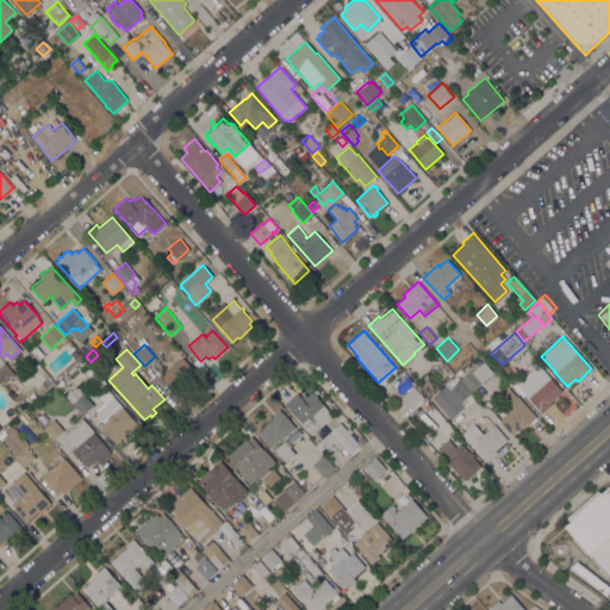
[(182,358),(197,374),(176,392),(161,375),(182,358)]
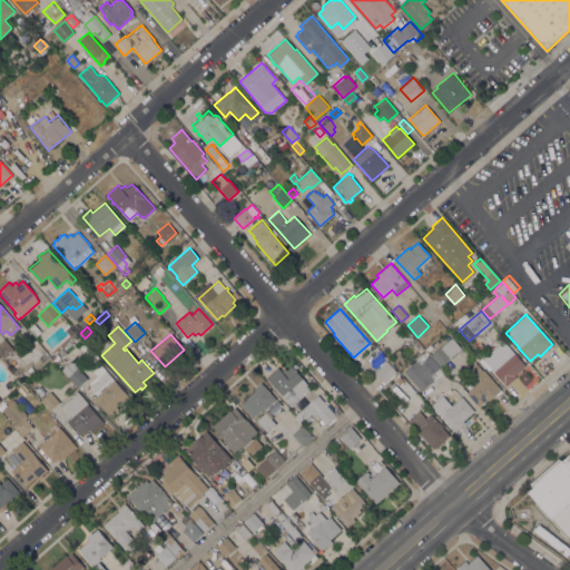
[(423,350),(418,354),(414,351),(413,352),(406,344),(409,342),(406,340),(410,336),(412,338),(413,338),(423,350)]
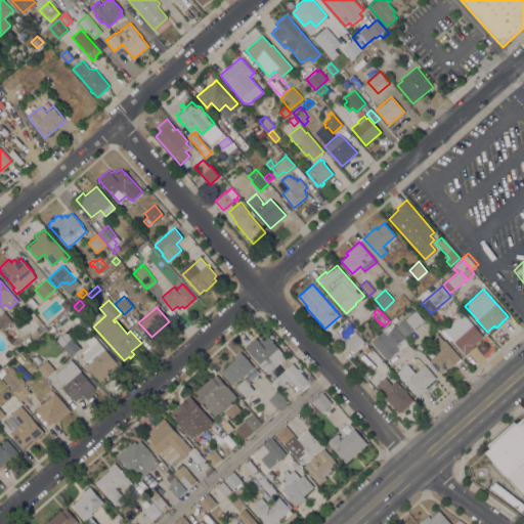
[(424,319),(413,329),(405,337),(396,326),(404,318),(404,319),(416,310),(424,319)]
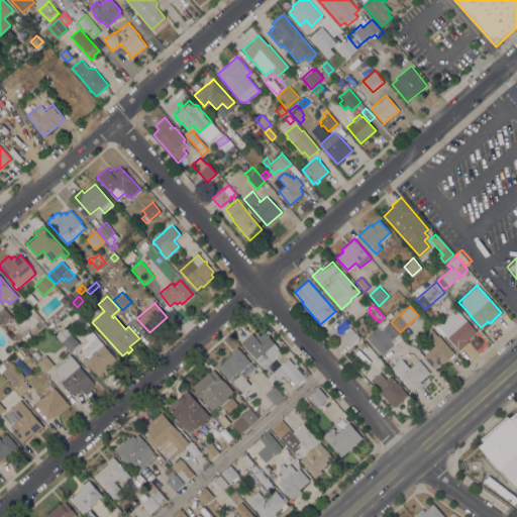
[(12,317),(3,325),(0,321),(0,310),(3,307),(12,317)]
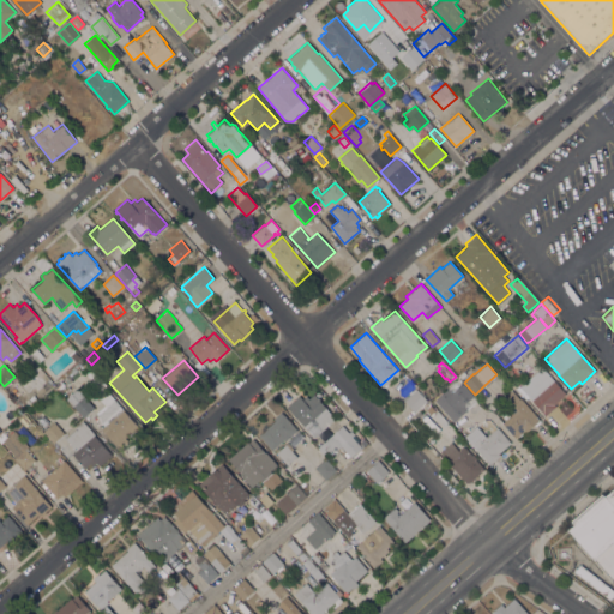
[(566,393),(554,404),(555,405),(545,416),(541,413),(542,411),(529,397),(527,398),(517,387),(519,385),(519,386),(542,366),(566,393)]
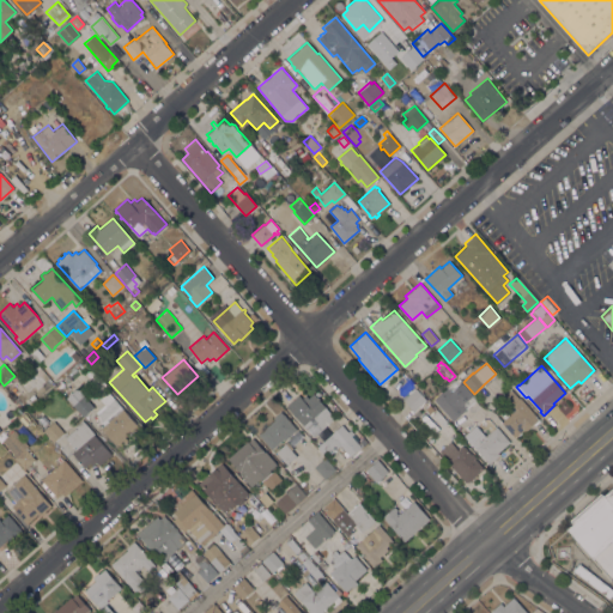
[(472,395),(460,405),(450,394),(461,383),(472,395)]
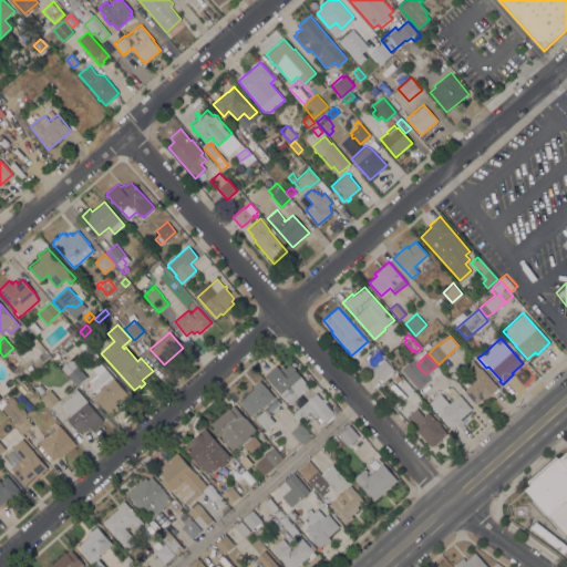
[(394,370),(382,380),(373,369),(380,362),(380,361),(383,358),(394,370)]
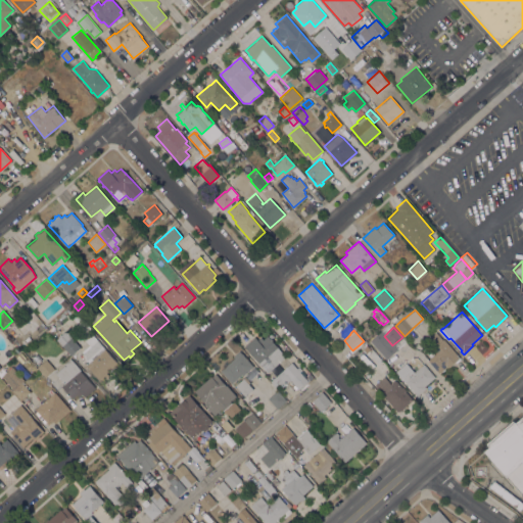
[(62,346),(56,339),(65,331),(80,346),(70,354),(66,350),(65,351),(61,347),(62,346)]
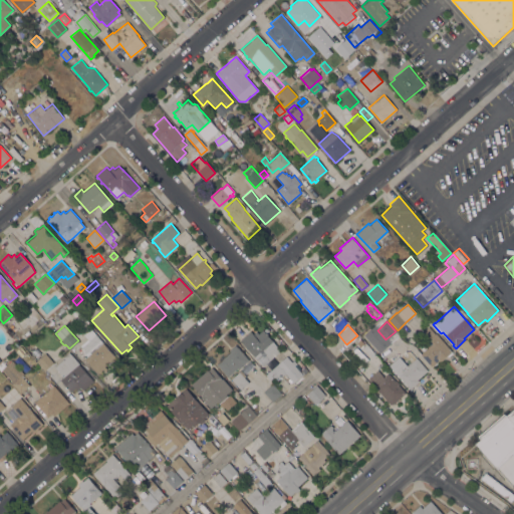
[(435,333),(436,332),(452,351),(440,361),(439,360),(432,366),(421,353),(429,346),(425,342),(426,341),(420,334),(429,326),(435,333)]
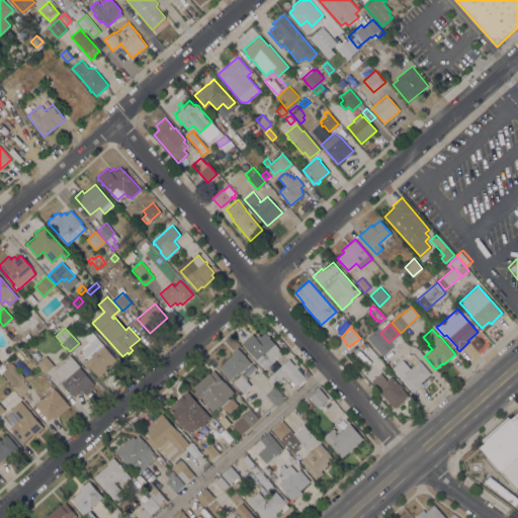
[(242,342),(252,333),(255,337),(259,334),(260,336),(265,332),(265,333),(268,330),(271,333),(268,336),(282,353),(272,362),(266,356),(259,362),(242,342)]
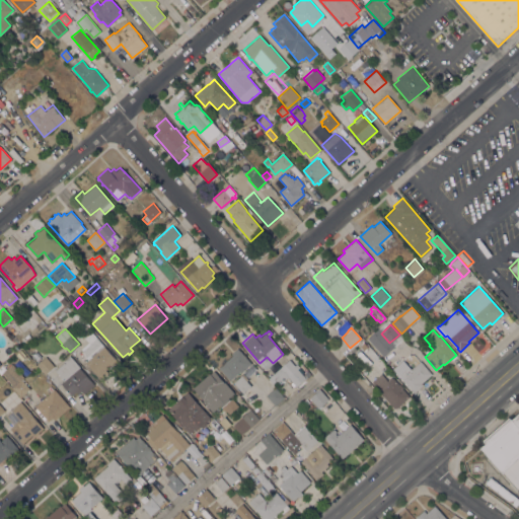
[(89,344),(84,338),(91,331),(117,360),(105,369),(107,372),(100,378),(85,361),(86,360),(85,359),(82,350),(89,344)]
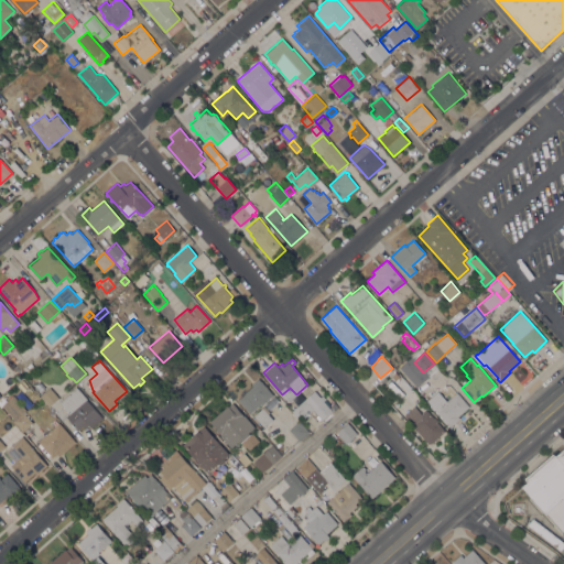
[(413,371),(404,378),(398,369),(397,370),(396,368),(399,366),(400,367),(405,362),(413,371)]
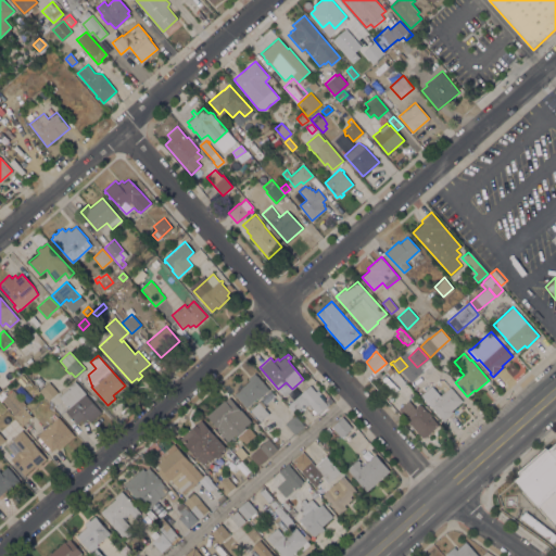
[(393,370),(388,376),(383,370),(389,366),(393,370)]
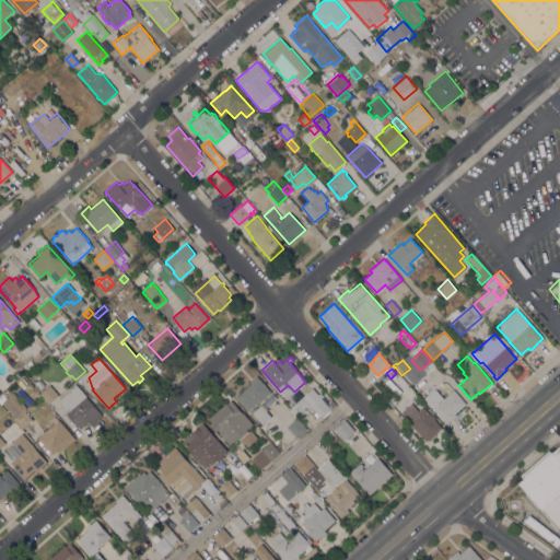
[(403,375),(409,371),(417,381),(411,385),(403,375)]
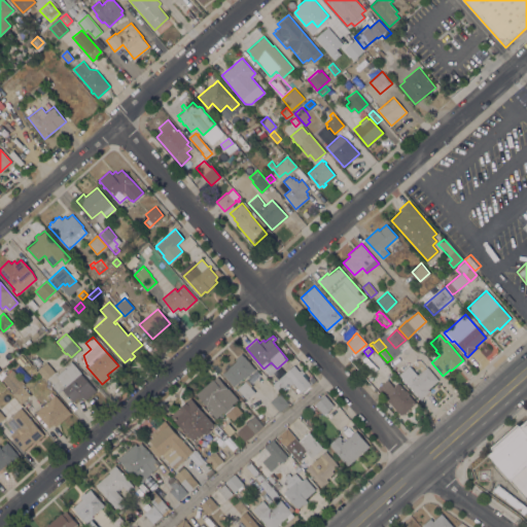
[(375,352),(389,370),(383,375),(369,357),(370,356),(375,352)]
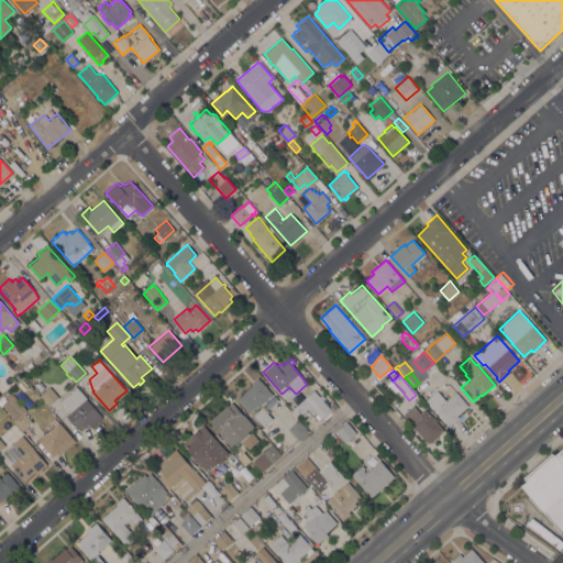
[(252,385),(251,384),(258,377),(273,394),(262,404),(261,403),(250,412),(238,398),(252,385)]
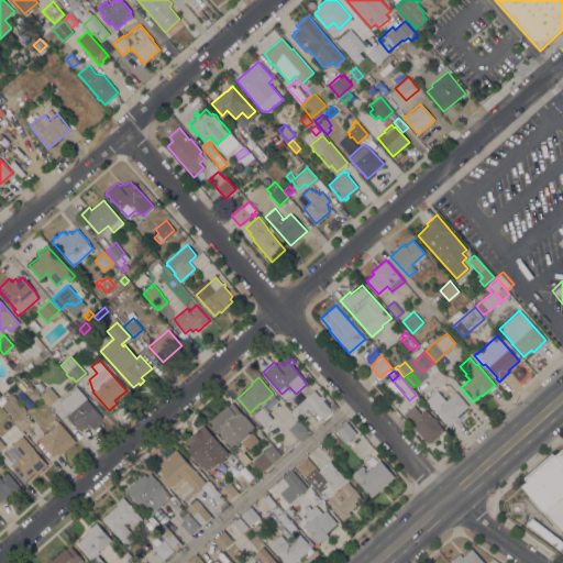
[(29,386),(23,390),(18,384),(22,379),(29,386)]
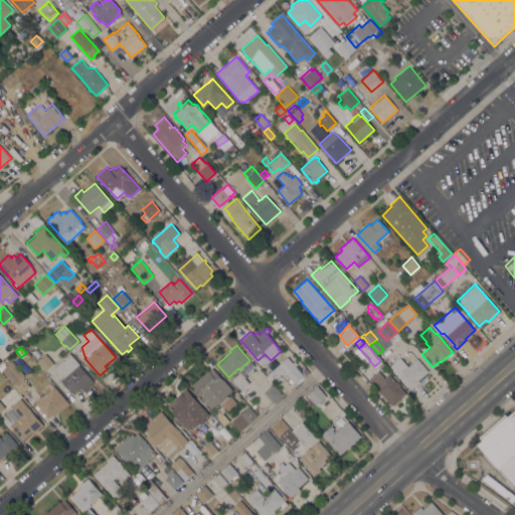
[(69,352),(79,364),(78,364),(94,382),(83,390),(80,387),(77,390),(75,388),(71,391),(60,379),(63,377),(54,367),(63,359),(62,358),(69,352)]
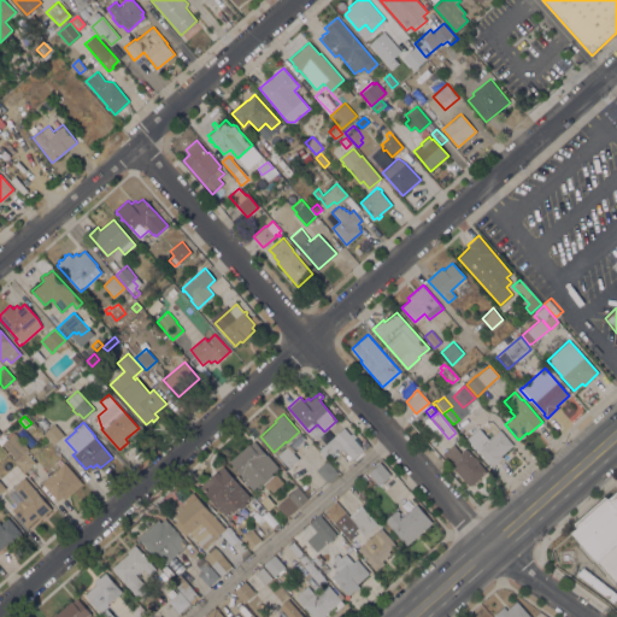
[(65,435),(53,445),(43,433),(54,423),(65,435)]
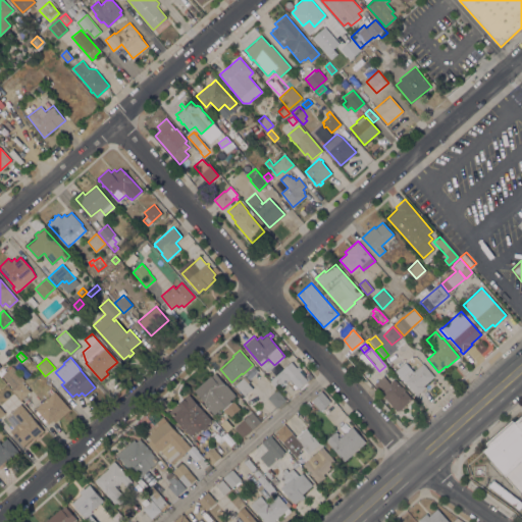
[(309,373),(313,378),(308,382),(307,380),(298,387),(290,378),(281,386),(273,377),(291,361),(297,367),(299,365),(302,369),(300,371),(305,377),(309,373)]
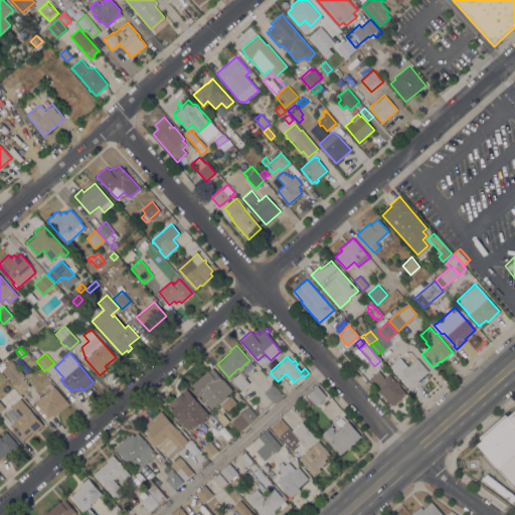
[(399,356),(408,366),(416,358),(427,371),(426,373),(423,376),(422,376),(417,380),(419,381),(415,384),(416,385),(412,389),(411,388),(410,389),(400,378),(399,377),(399,376),(389,365),(399,356)]
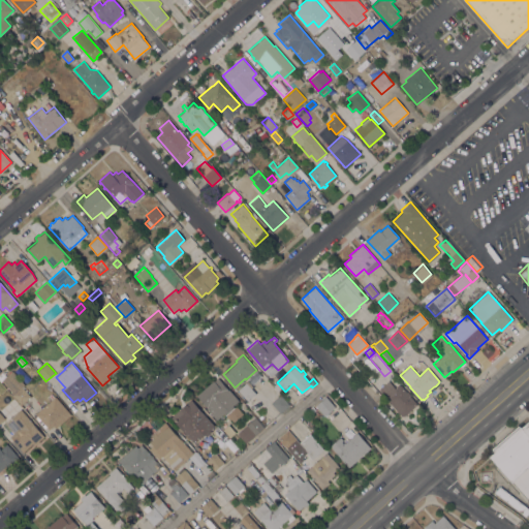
[(25,384),(22,386),(30,396),(21,404),(12,394),(12,393),(1,380),(12,370),(25,384)]
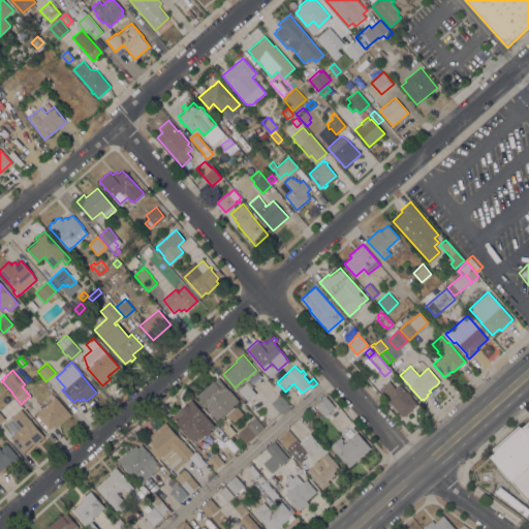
[(207,408),(208,407),(196,395),(213,379),(214,381),(218,377),(228,390),(229,390),(239,400),(232,405),(235,407),(237,406),(243,413),(232,423),(226,414),(225,415),(224,413),(217,419),(207,408)]
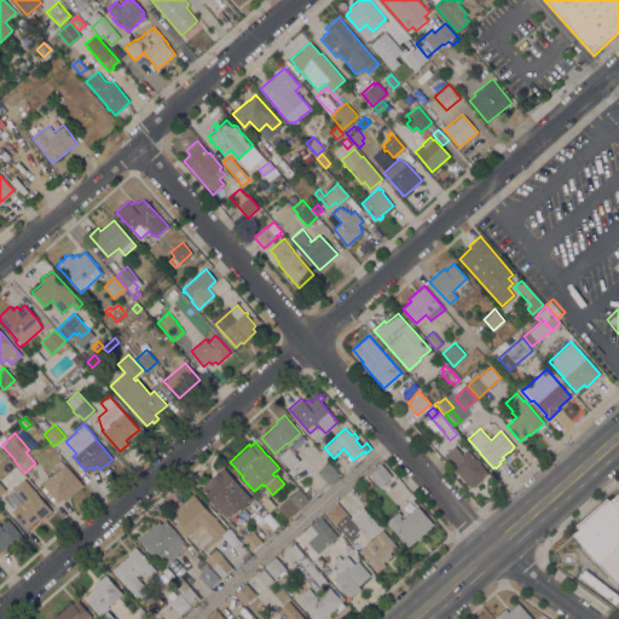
[(278,456),(289,447),(288,446),(290,444),(296,452),(294,453),(300,460),(289,469),(278,456)]
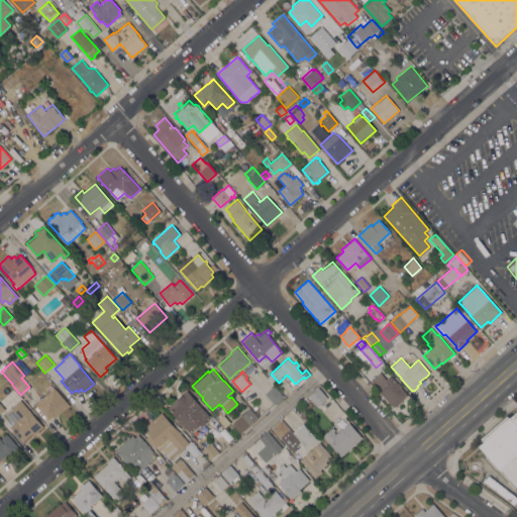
[(371,380),(380,372),(386,379),(390,376),(391,376),(397,383),(398,382),(401,386),(401,387),(408,395),(395,406),(392,406),(371,380)]
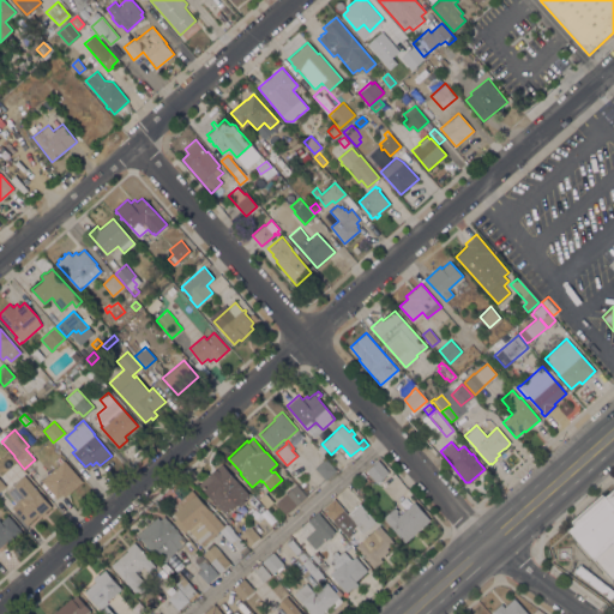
[(314,468),(325,458),(336,470),(325,480),(314,468)]
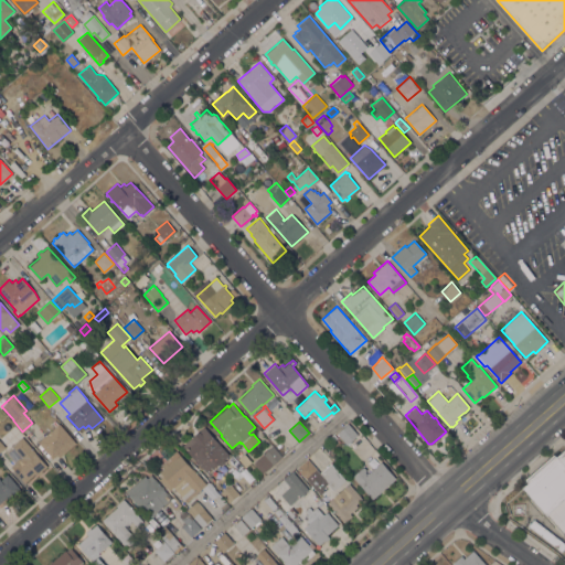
[(59,423),(76,443),(60,457),(56,454),(53,458),(38,441),(59,423)]
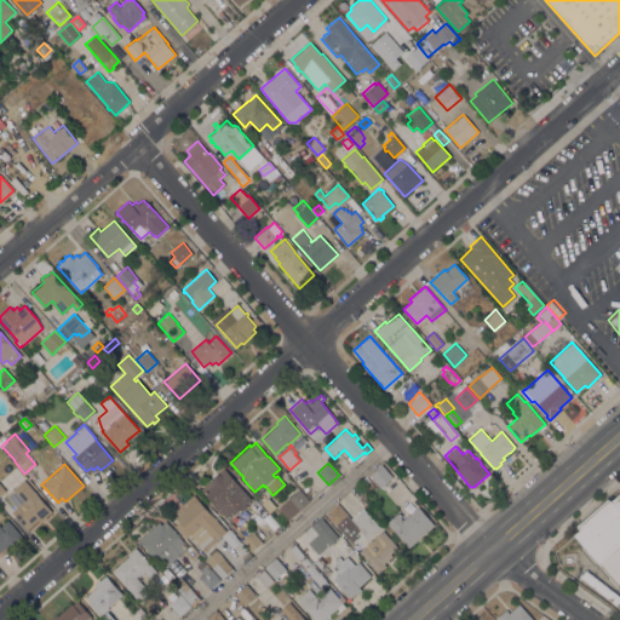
[(392,476),(380,487),(369,475),(382,464),(392,476)]
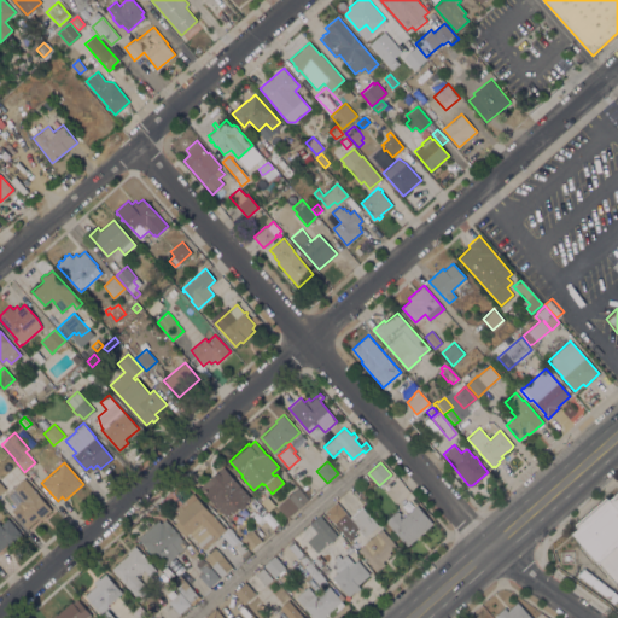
[(250,497),(235,511),(233,508),(225,516),(199,488),(223,466),(250,497)]
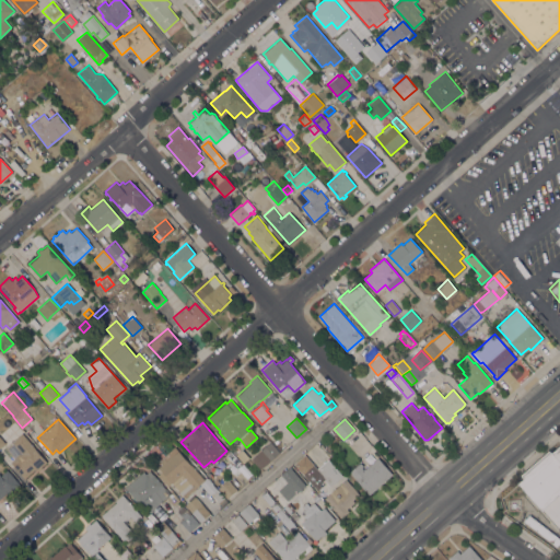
[(22,433),(47,462),(42,466),(43,467),(38,471),(36,468),(25,478),(11,462),(15,458),(6,447),(22,433)]
